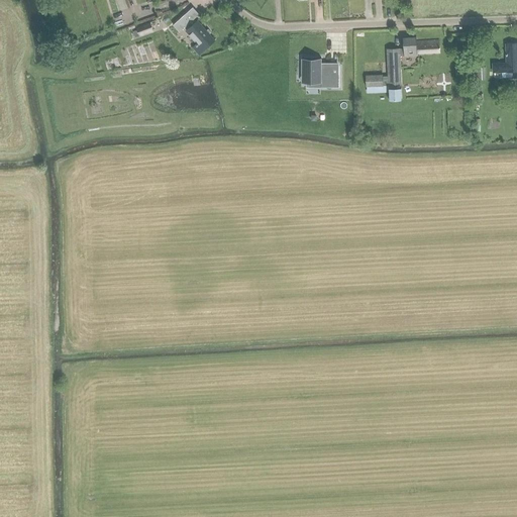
[(198,54),(214,39),(196,19),(194,21),(192,18),(197,14),(191,8),(173,24),(179,31),(186,25),(188,27),(185,30),(197,43),(193,47),(198,54)]
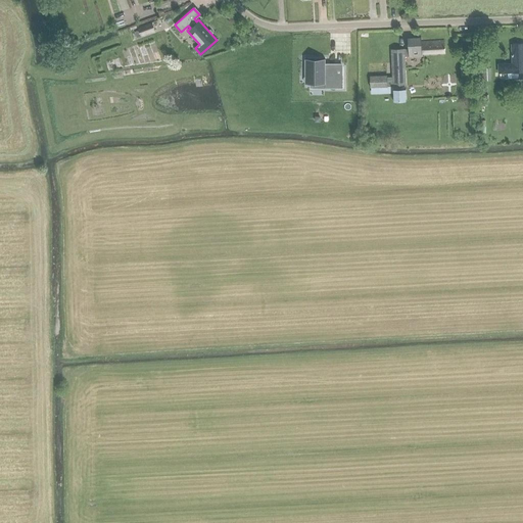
[(140,36),(153,31),(150,22),(137,28),(140,36)]
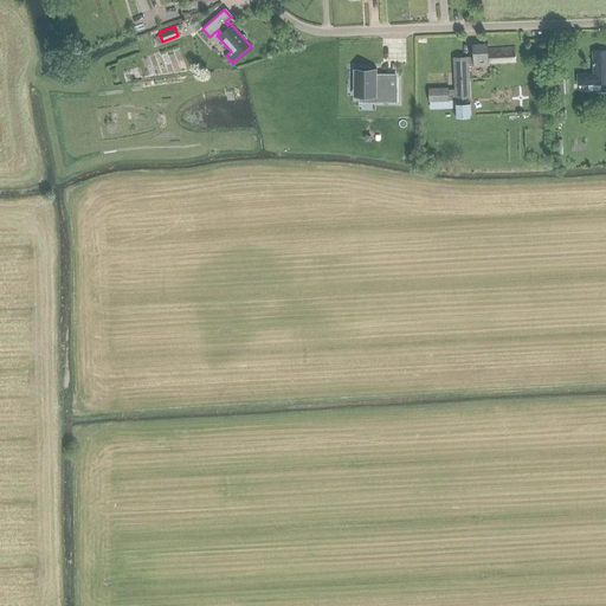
[(429,102),(430,102),(430,109),(456,108),(457,117),(470,116),(470,103),(469,103),(469,100),(470,100),(469,66),(474,65),(474,66),(489,65),(489,62),(498,60),(498,62),(516,60),(515,51),(515,47),(488,49),(488,43),(472,44),(472,57),(469,57),(469,56),(453,57),(455,89),(449,89),(449,88),(429,89),(429,102)]
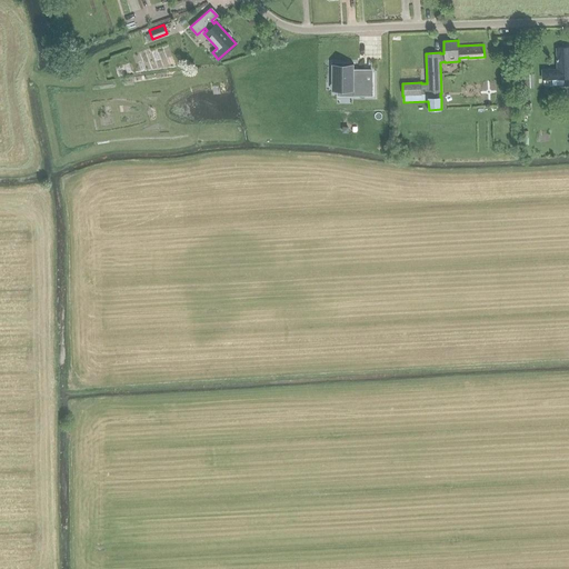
[(568,47),(556,48),(557,69),(541,69),(541,79),(552,79),(552,86),(568,85),(568,47)]
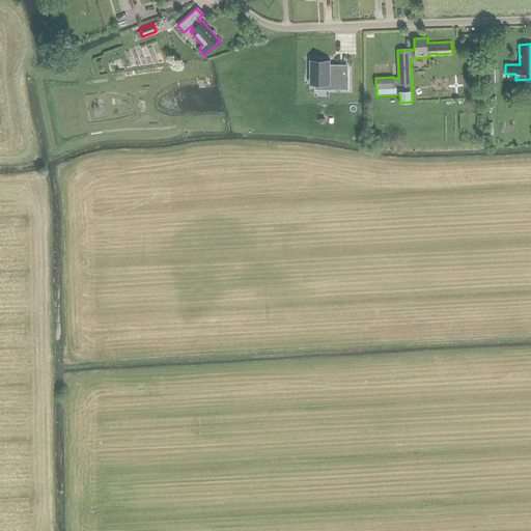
[(330,64),(330,60),(309,60),(309,75),(314,75),(314,85),(329,85),(329,90),(347,90),(347,77),(340,77),(340,68),(330,68),(330,64)]
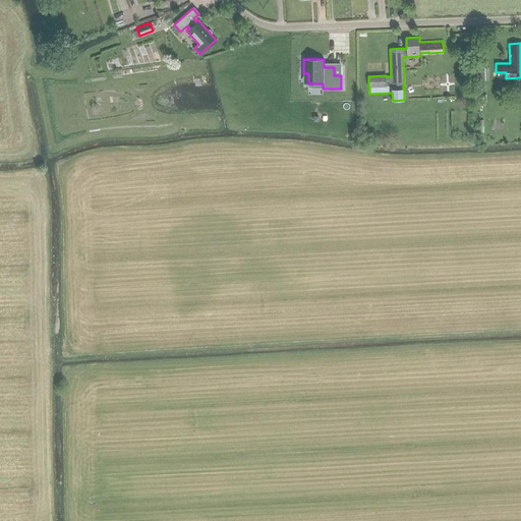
[(489,80),(488,67),(480,68),(481,80),(489,80)]
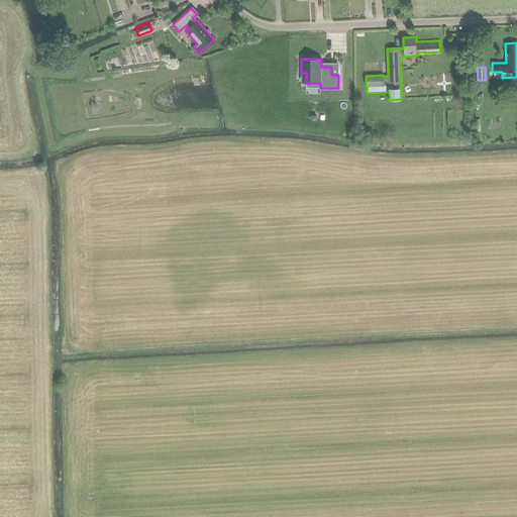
All buildings are outlined.
